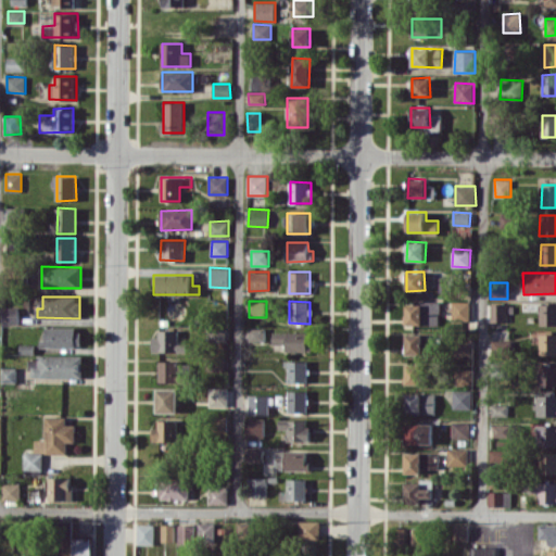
[(440,302),(421,301),(421,305),(406,304),(405,325),(440,325),(440,302)]
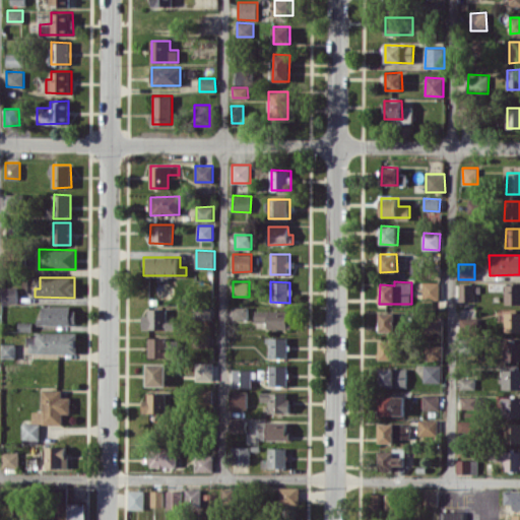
[(440,281),(424,281),(423,300),(440,300),(440,281)]
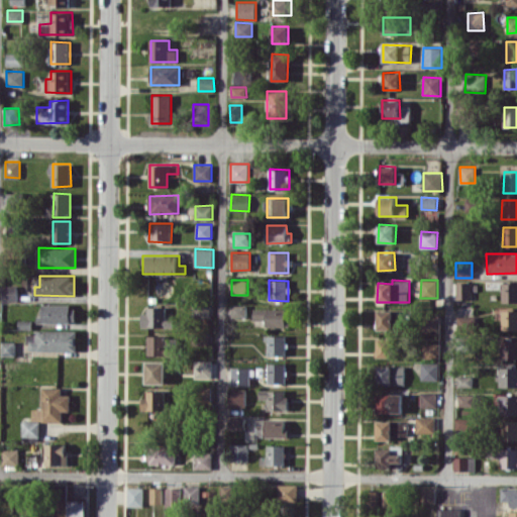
[(472,282),(456,282),(456,299),(472,299),(472,282)]
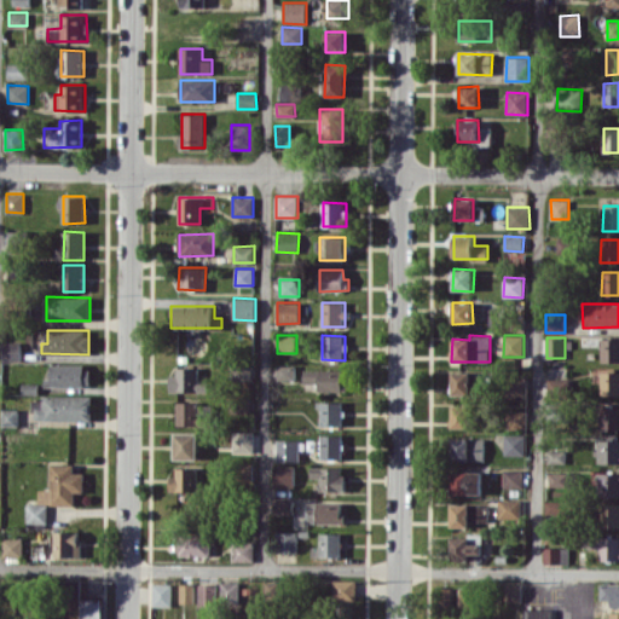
[(618,337),(601,339),(602,363),(618,362),(618,337)]
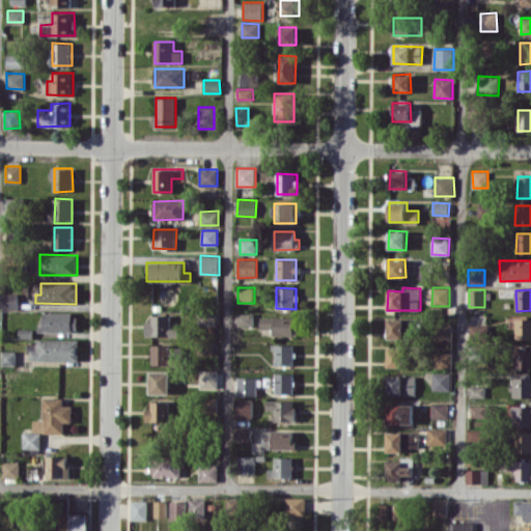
[(2,309),(19,309),(18,294),(2,294),(2,309)]
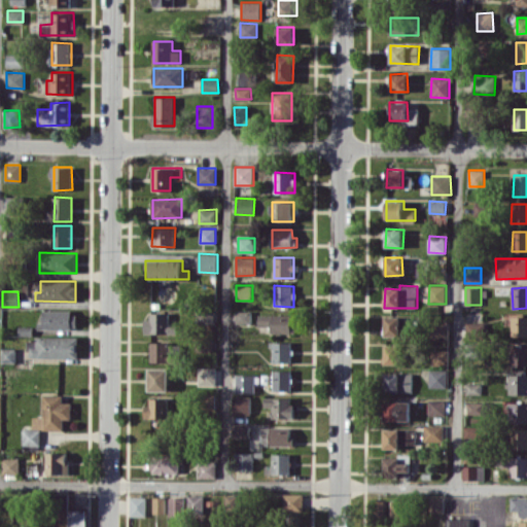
[(41,310),(41,328),(76,329),(77,311),(41,310)]
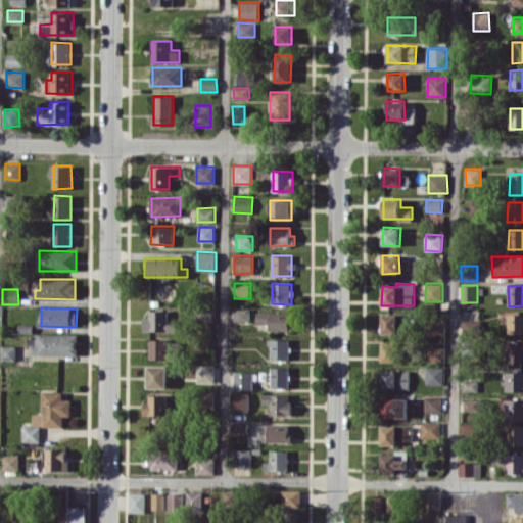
[(249,321),(249,308),(234,310),(234,321),(249,321)]
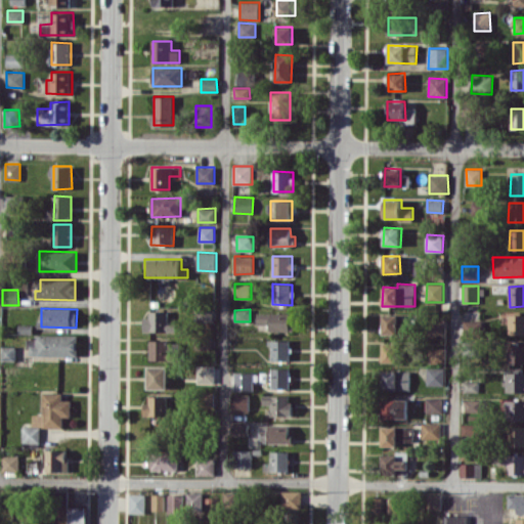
[(143,331),(176,332),(176,322),(168,322),(168,311),(150,311),(149,317),(143,317),(143,331)]
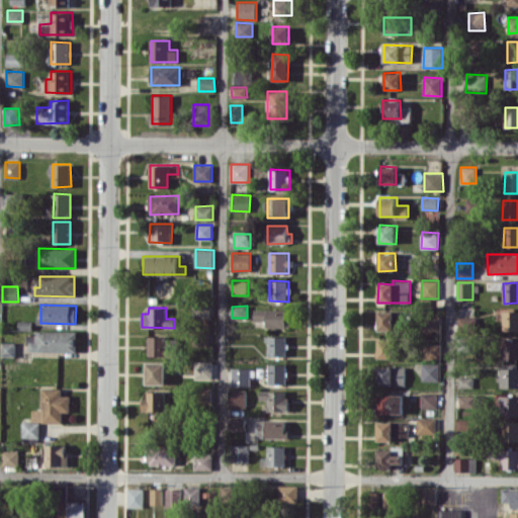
[(266,327),(289,328),(290,310),(254,309),(254,320),(266,321),(266,327)]
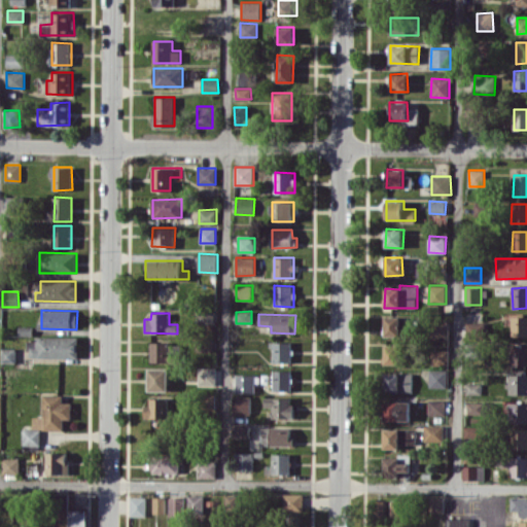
[(526,336),(526,316),(513,316),(513,336),(526,336)]
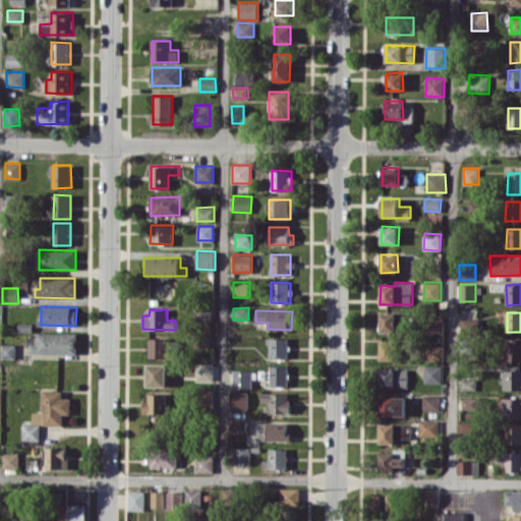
[(396,332),(396,313),(381,313),(381,332),(396,332)]
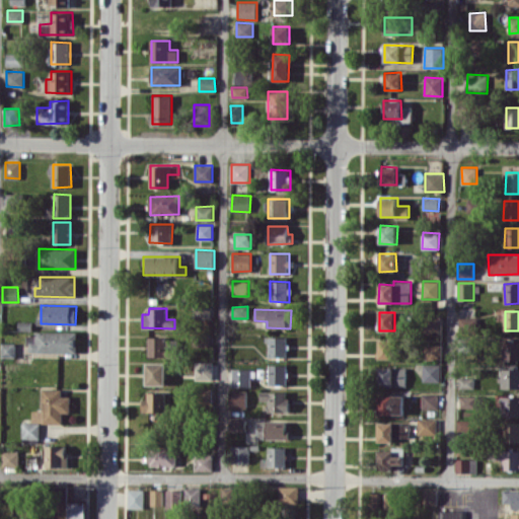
[(442,316),(426,316),(426,330),(442,331),(442,316)]
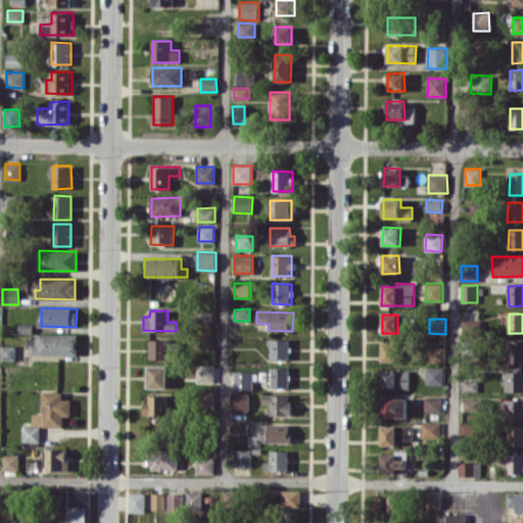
[(78,334),(36,333),(36,344),(31,344),(31,354),(78,354),(78,334)]
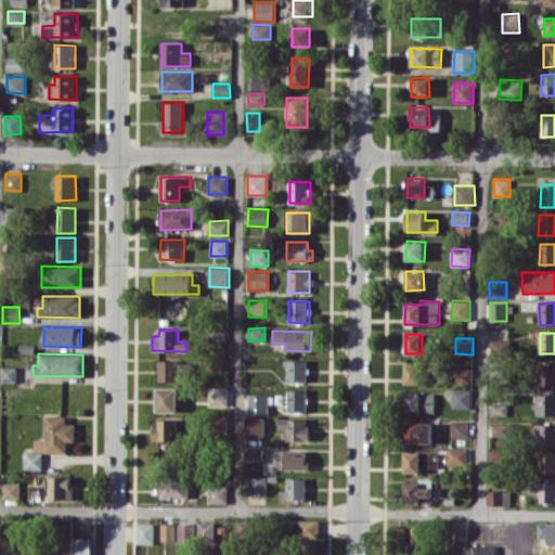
[(158,382),(184,382),(184,360),(159,360),(158,382)]
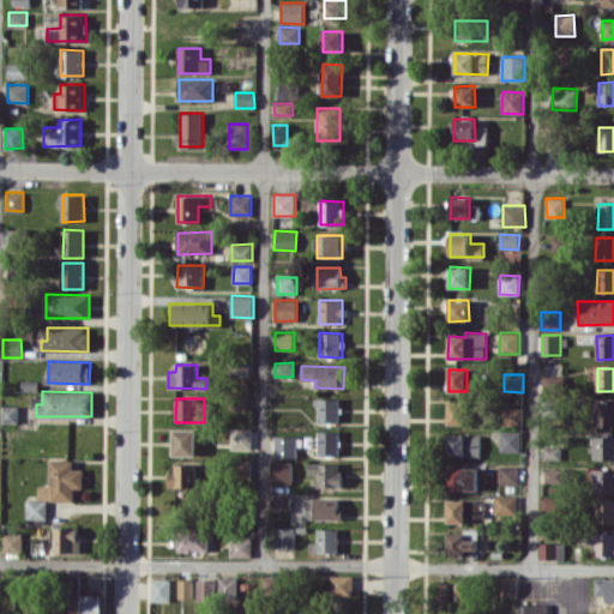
[(339,398),(318,399),(319,422),(339,422),(339,398)]
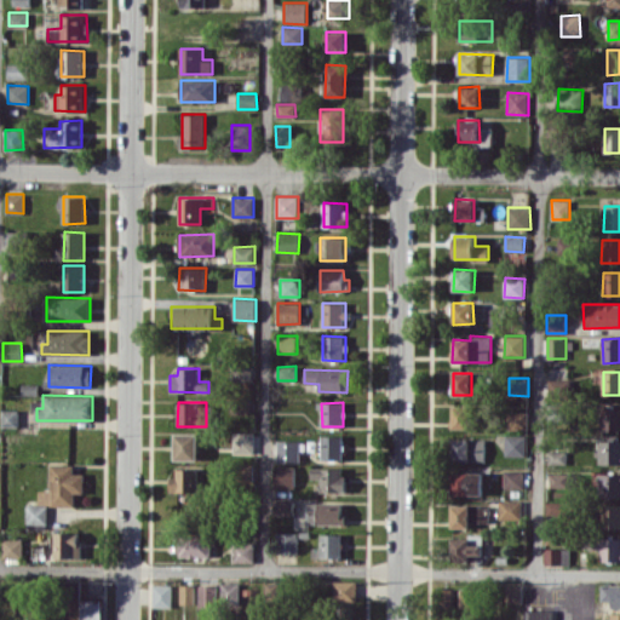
[(471,405),(453,405),(453,428),(471,428),(471,405)]
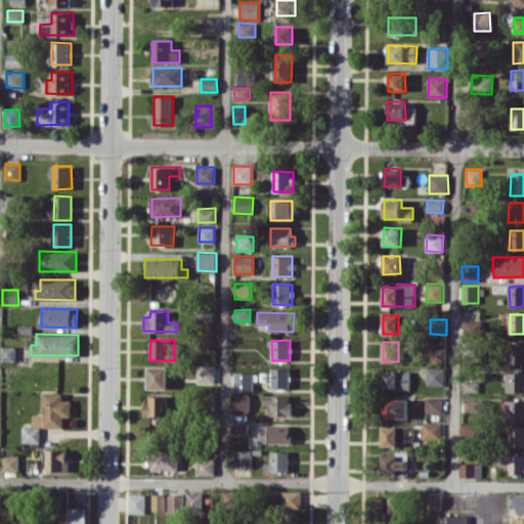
[(523,363),(523,344),(510,344),(509,363),(523,363)]
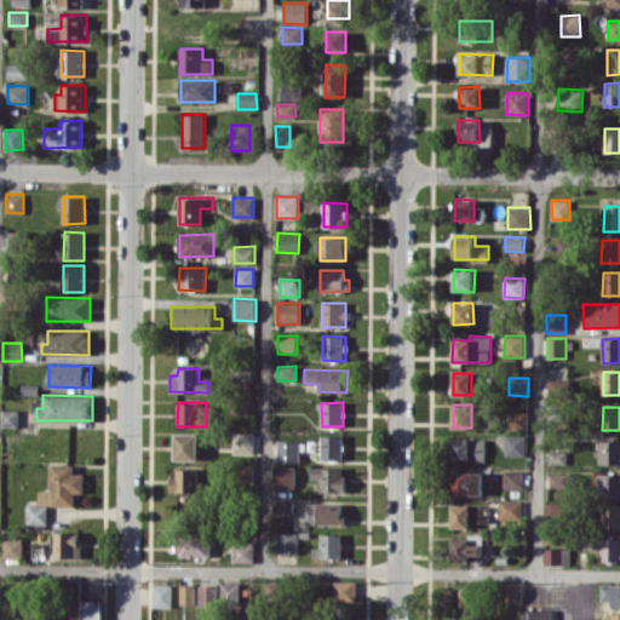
[(1,426),(18,426),(18,409),(3,409),(1,426)]
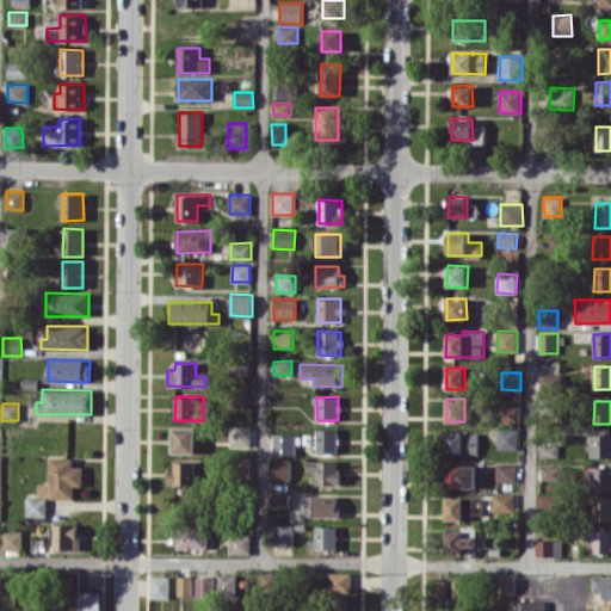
[(520,424),(520,406),(500,406),(500,423),(520,424)]
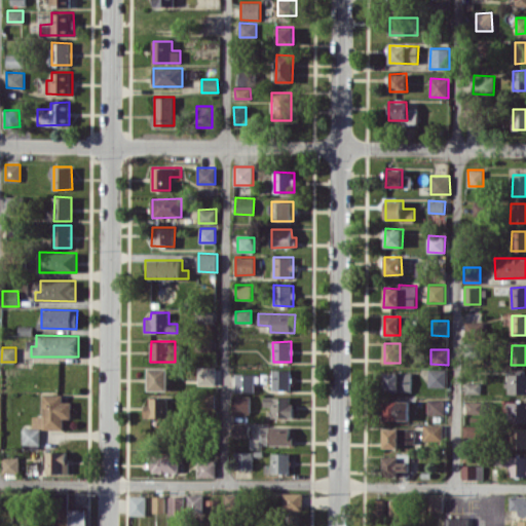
[(216,384),(216,366),(197,366),(197,384),(216,384)]
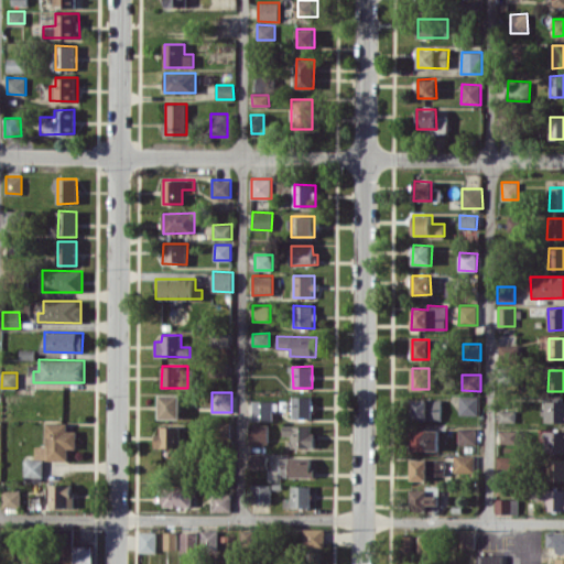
[(181,419),(181,394),(161,394),(161,419),(181,419)]
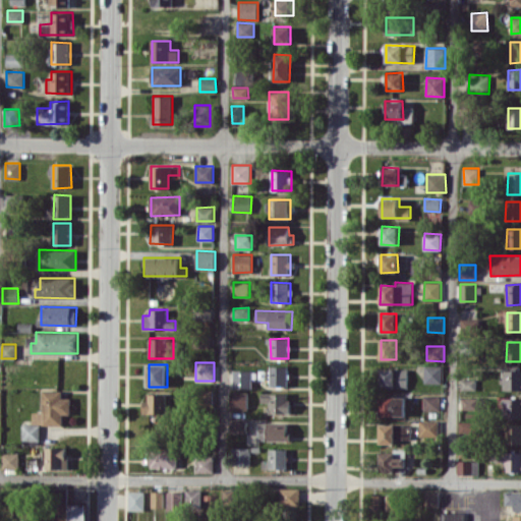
[(271,386),(288,386),(287,365),(270,365),(271,386)]
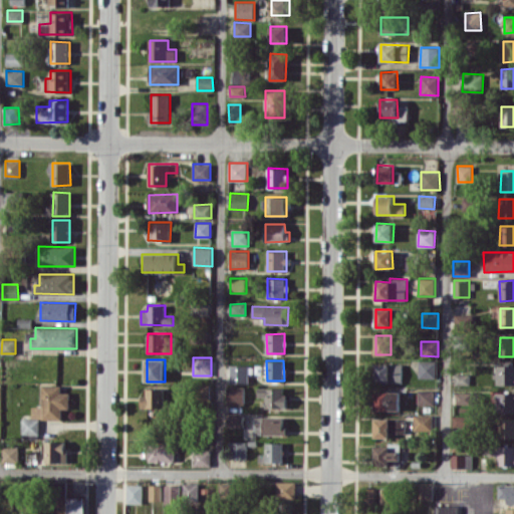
[(419,377),(436,377),(437,361),(420,360),(419,377)]
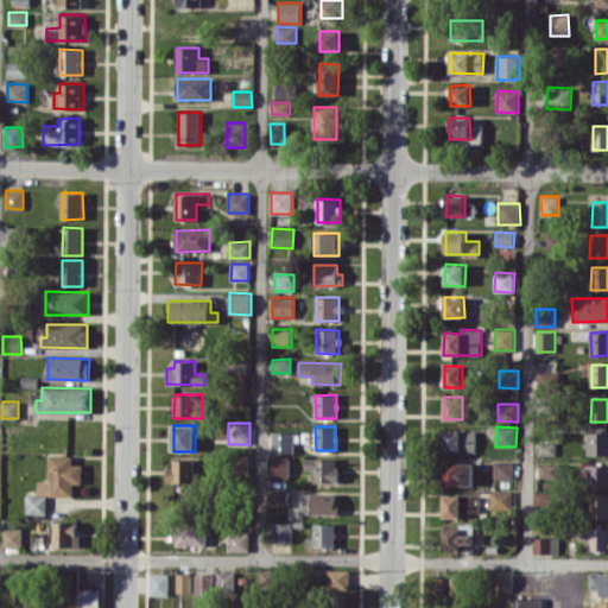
[(476,430),(444,430),(444,453),(476,453),(476,430)]
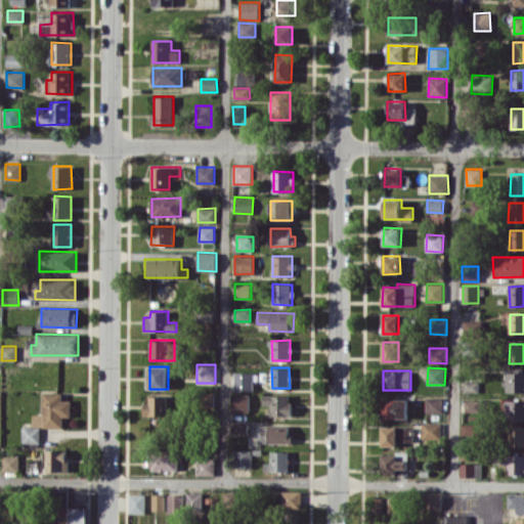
[(235,391),(253,391),(253,372),(234,373),(235,391)]
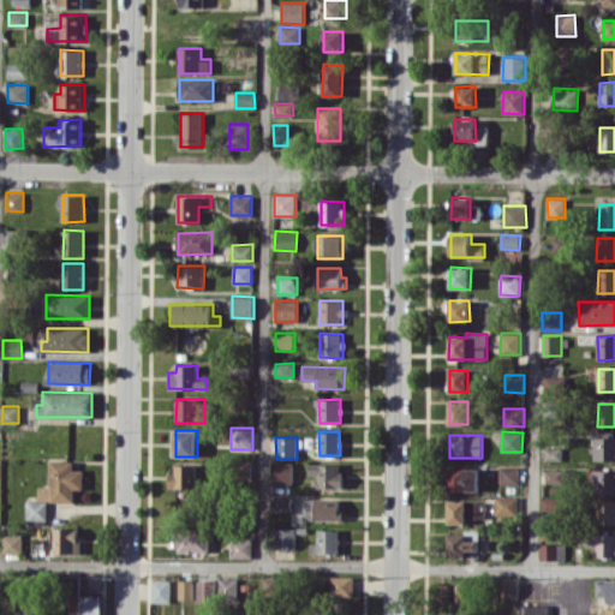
[(614,436),(597,437),(596,460),(614,460),(614,436)]
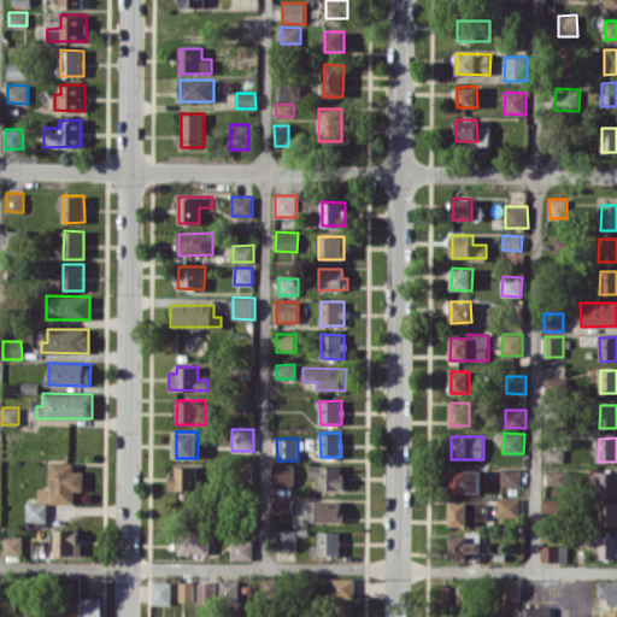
[(74,503),(74,491),(83,491),(83,471),(74,470),(74,463),(51,462),(51,488),(39,488),(39,503),(74,503)]
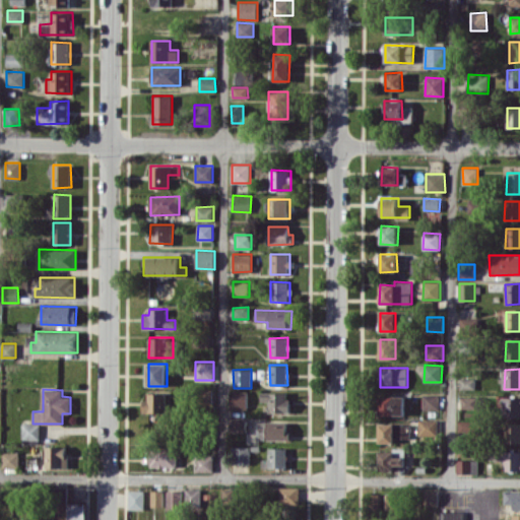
[(247,391),(231,391),(231,408),(247,408),(247,391)]
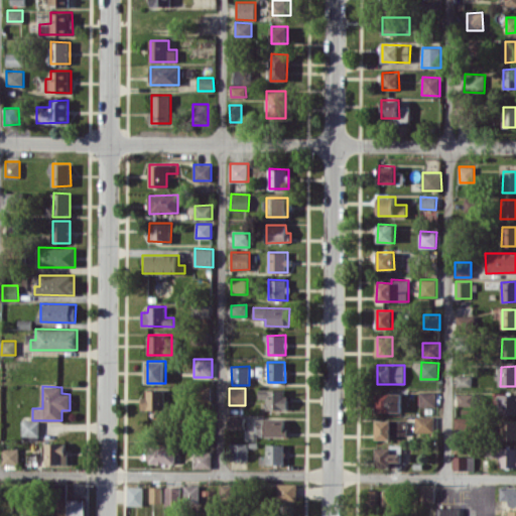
[(144,409),(165,409),(164,389),(143,390),(144,409)]
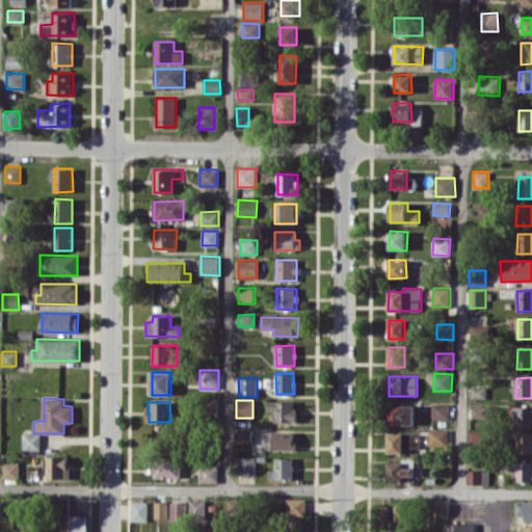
[(294,401),(267,401),(267,411),(275,411),(275,422),(298,422),(298,408),(294,408),(294,401)]
